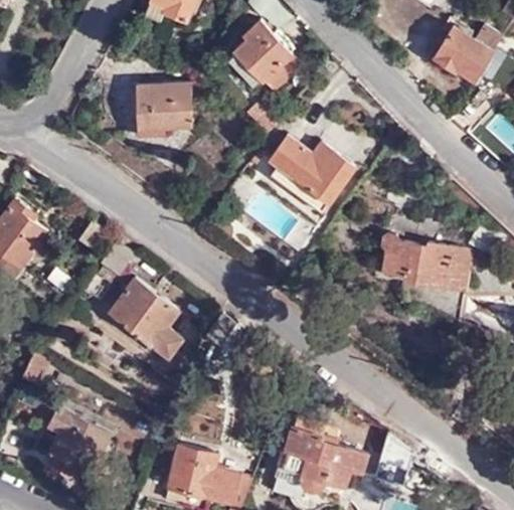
[(149,0),(149,1),(164,8),(162,12),(186,23),(196,0),(149,0)]
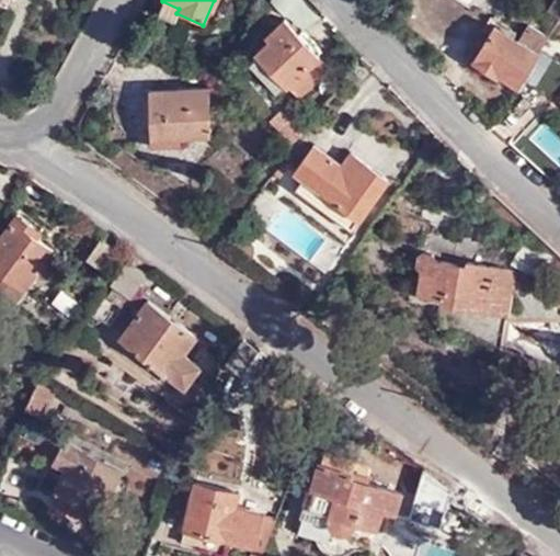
[(272,0),(282,14),(300,1),(299,0),(272,0)]
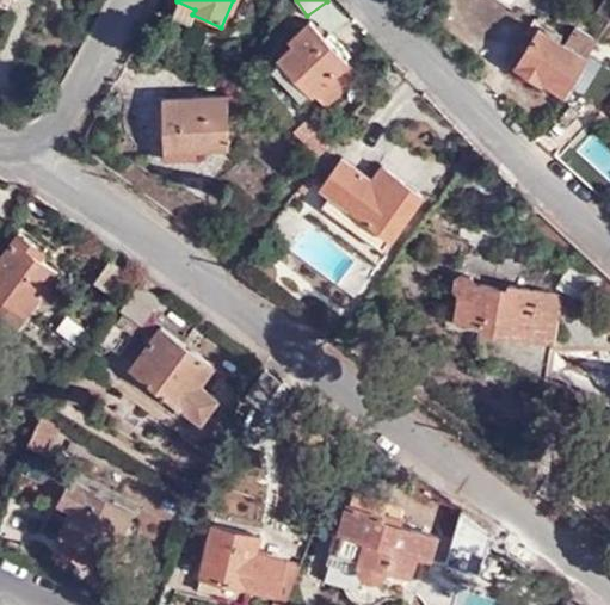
[(609,0),(603,0),(595,12),(609,22),(609,0)]
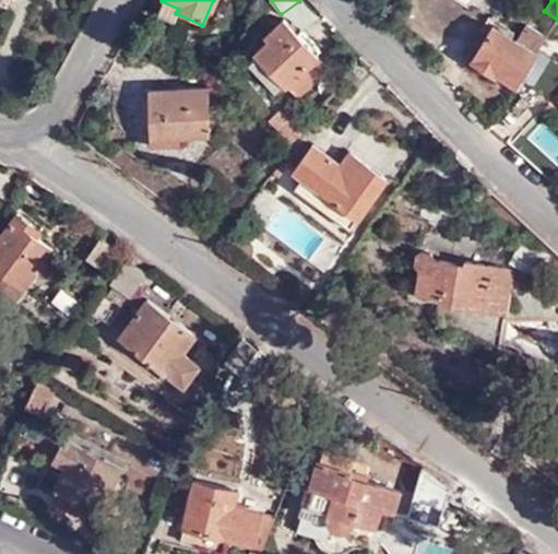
[(178,9),(162,1),(157,11),(174,19),(176,13),(178,9)]
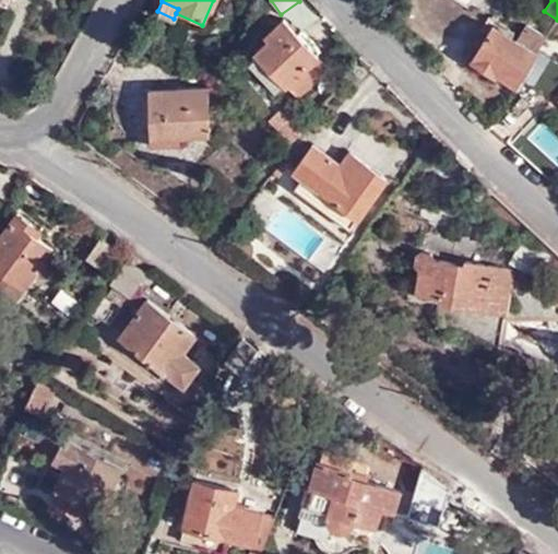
[(531,26),(533,11),(511,9),(511,24),(531,26)]
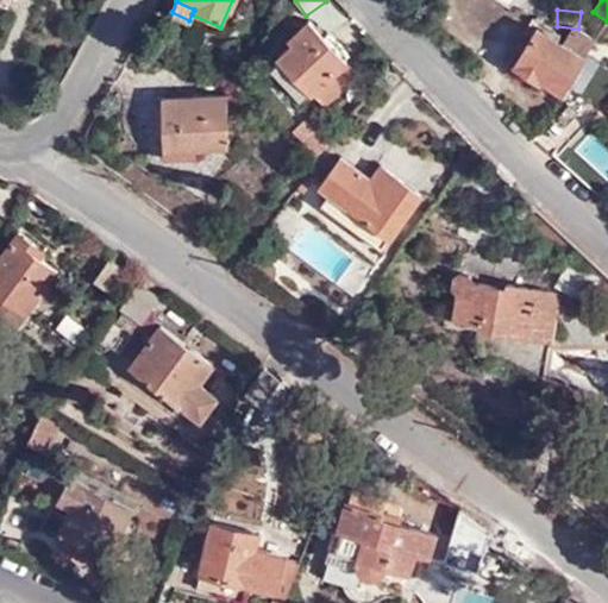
[(324,107),(357,76),(309,24),(289,43),(294,48),(280,61),(282,63),(273,71),(302,105),(313,96),(324,107)]
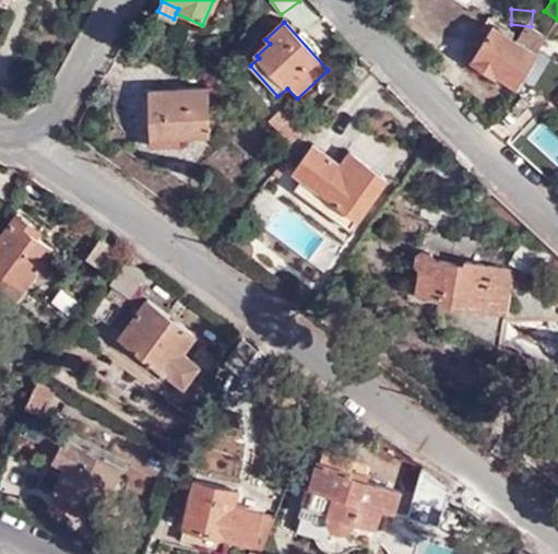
[(530,63),(545,40),(526,27),(517,44),(491,28),(470,63),(497,79),(499,77),(517,86),(530,63)]
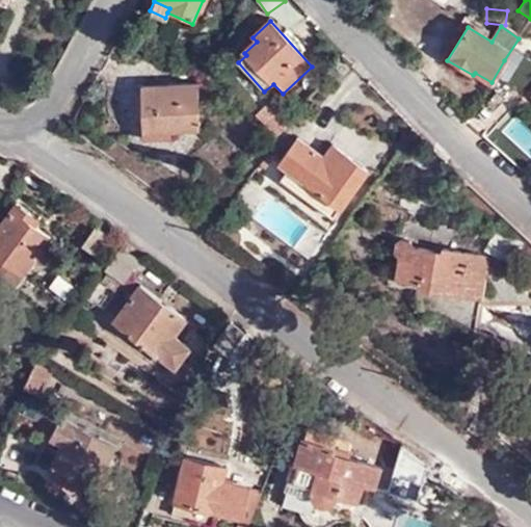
[(197,129),(195,87),(142,89),(144,132),(169,131),(197,129)]
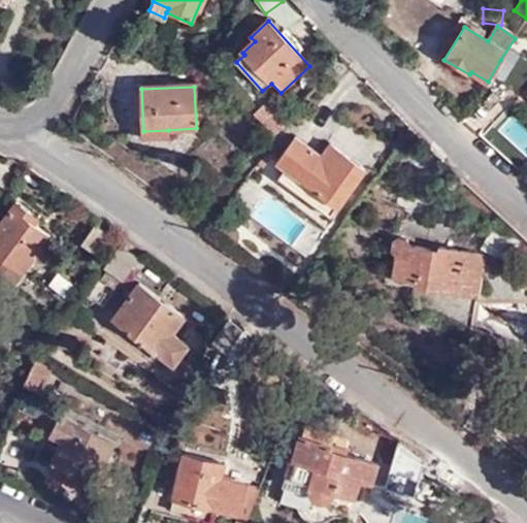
[(270,137),(283,126),(274,116),(262,127),(270,137)]
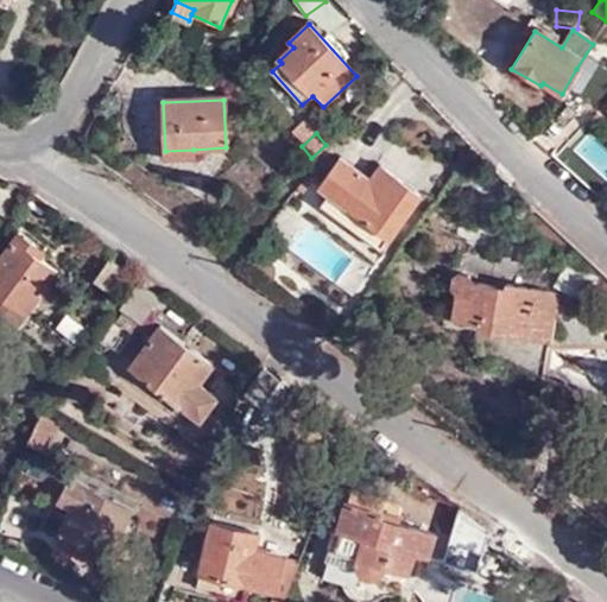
[(194,150),(165,151),(164,160),(194,160),(194,150)]
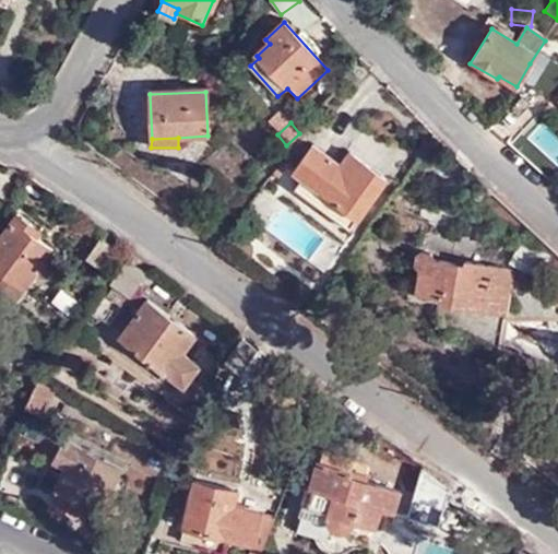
[(301,180),(356,222),(386,183),(364,166),(355,178),(340,166),(310,144),(289,172),(301,180)]
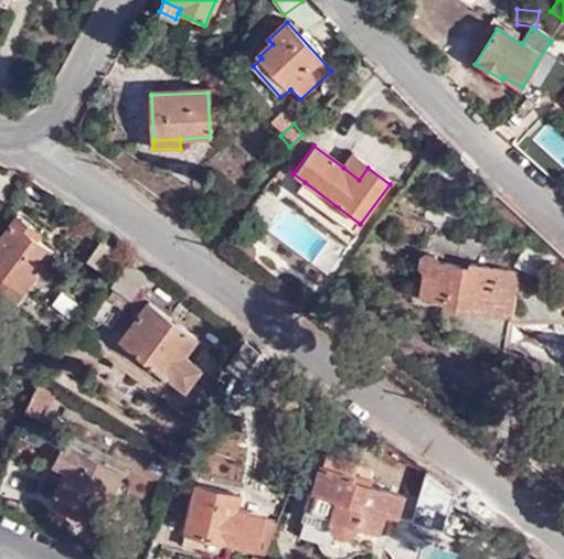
[(359,180),(368,168),(351,156),(343,168),(359,180)]
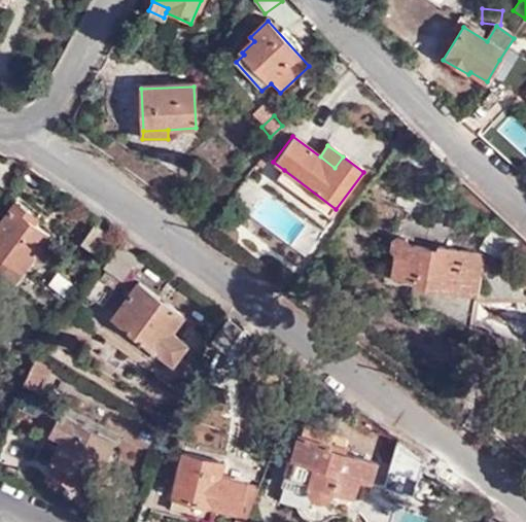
[(328,218),(336,209),(284,170),(277,179),(328,218)]
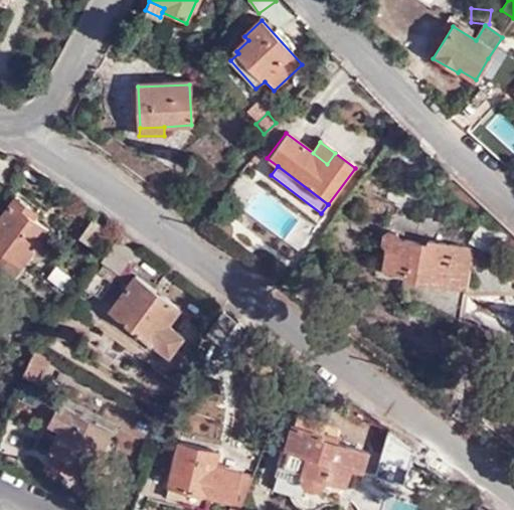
[(16,196),(0,216),(0,268),(11,278),(32,250),(41,252),(50,240),(48,230),(34,218),(25,211),(29,207),(16,196)]
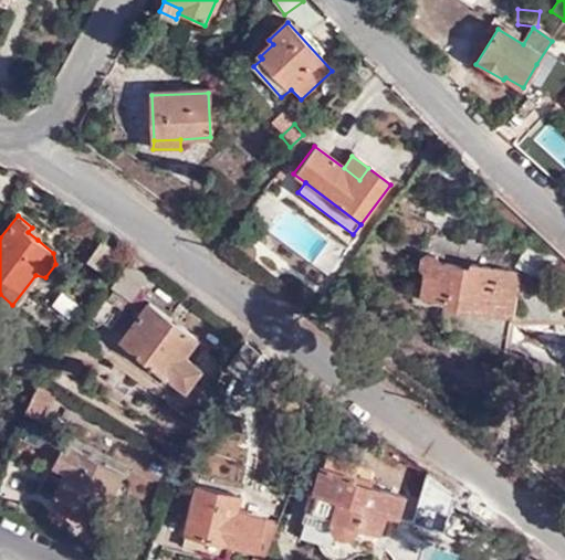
[(41,234),(32,228),(28,232),(38,240),(41,234)]
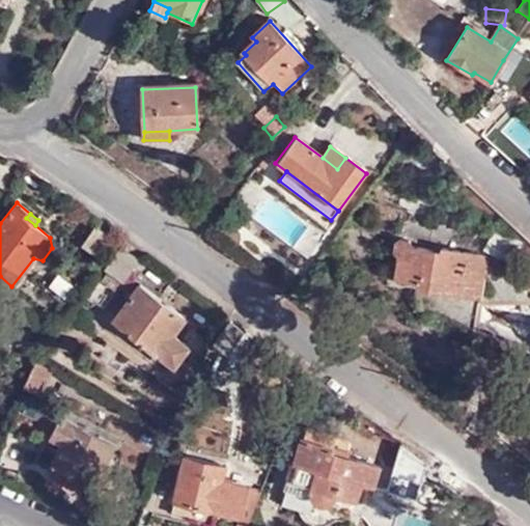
[(477,297),(484,257),(441,249),(440,254),(413,249),(409,245),(401,243),(398,247),(392,284),(477,297)]
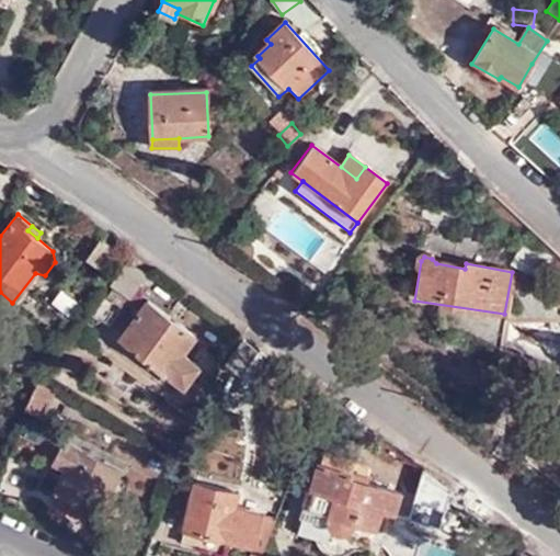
[(129,298),(146,275),(127,262),(111,284),(115,288),(107,298),(117,306),(125,296),(129,298)]
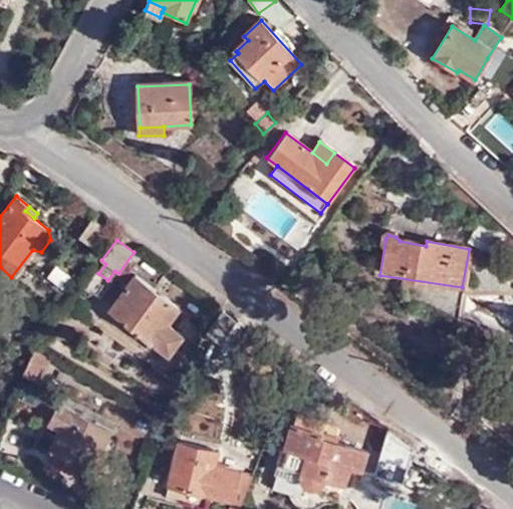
[(108,311),(154,344),(168,324),(179,309),(135,278),(108,311)]
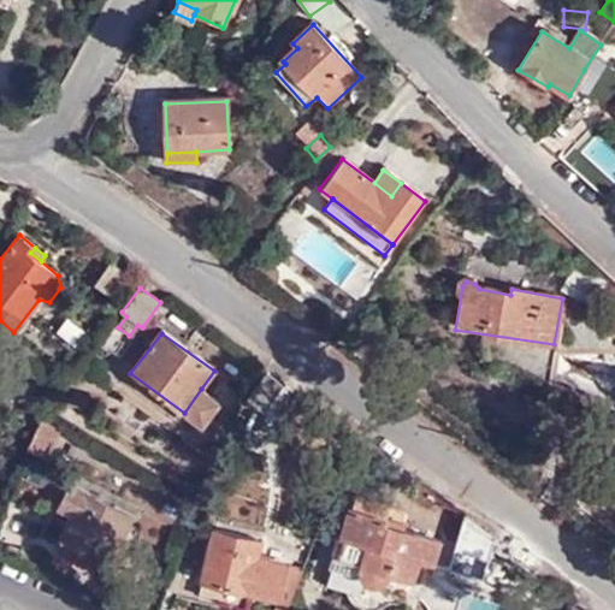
[(201,389),(184,413),(201,426),(219,403),(201,389)]
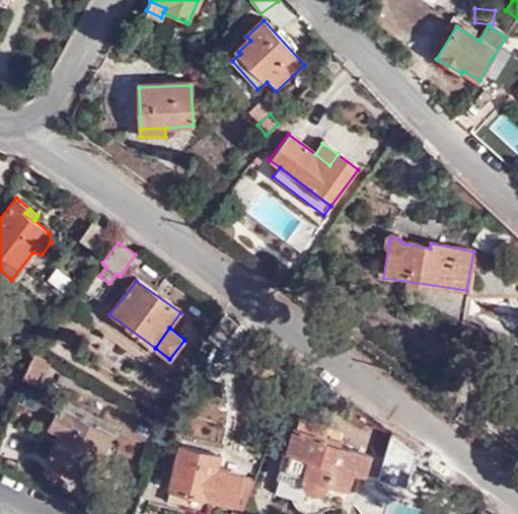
[(41,362),(27,384),(44,391),(57,370),(41,362)]
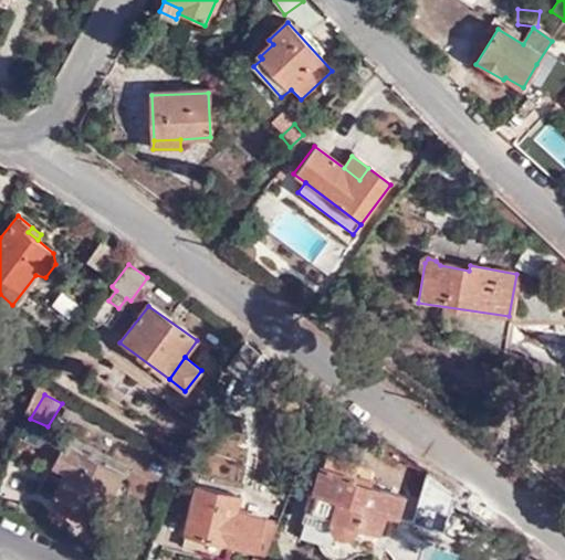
[(112,496),(122,475),(66,445),(52,469),(65,476),(51,503),(98,529),(116,498),(112,496)]
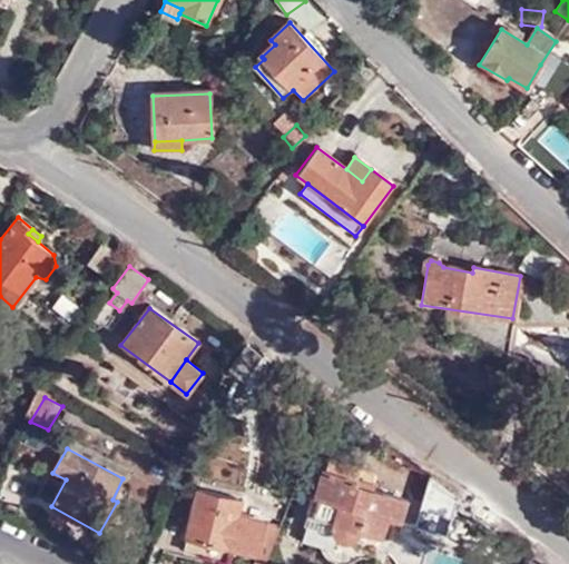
[(403,527),(410,502),(353,484),(357,467),(326,459),(323,468),(321,468),(312,496),(310,495),(296,543),(332,553),(336,540),(342,543),(347,544),(354,543),(357,540),(362,533),(384,540),(390,523),(403,527)]
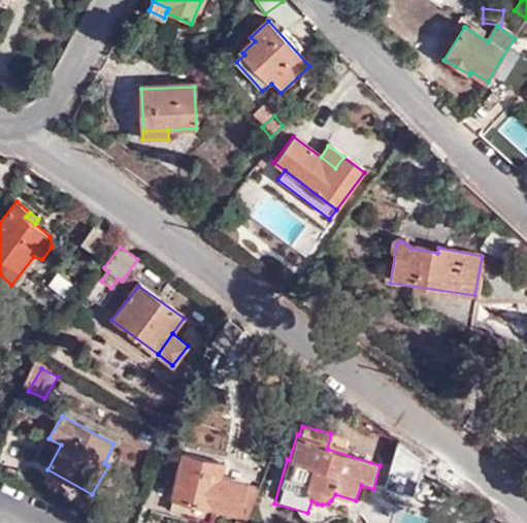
[(237,515),(243,485),(223,480),(225,466),(182,455),(172,498),(213,509),(237,515)]
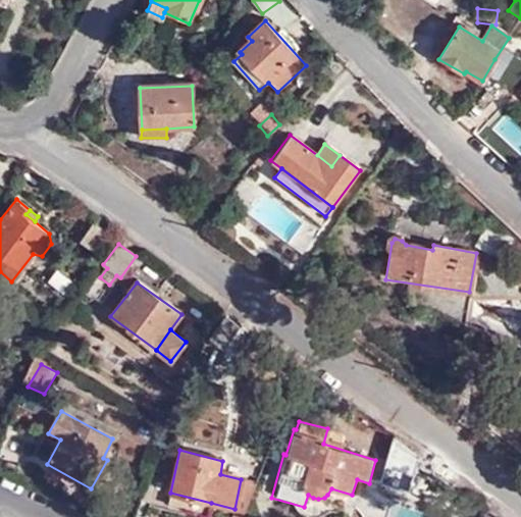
[(242,516),(258,482),(241,479),(235,509),(232,516),(242,516)]
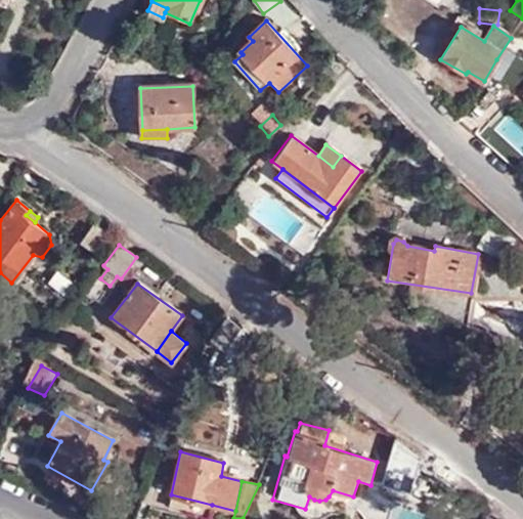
[(212,505),(171,494),(168,507),(209,517),(212,505)]
